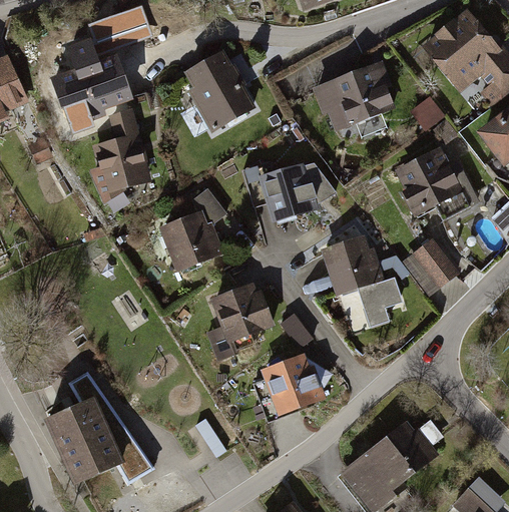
[(299,0),(303,9),(328,0),(299,0)]
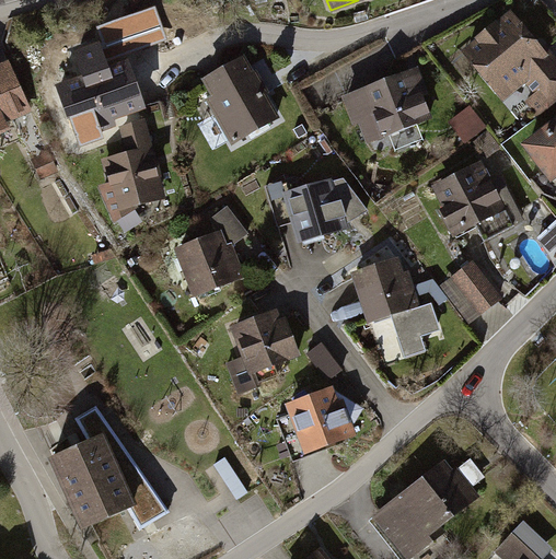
[(511,9),(460,49),(498,97),(524,78),(546,106),(555,99),(555,50),(553,47),(545,53),(511,9)]
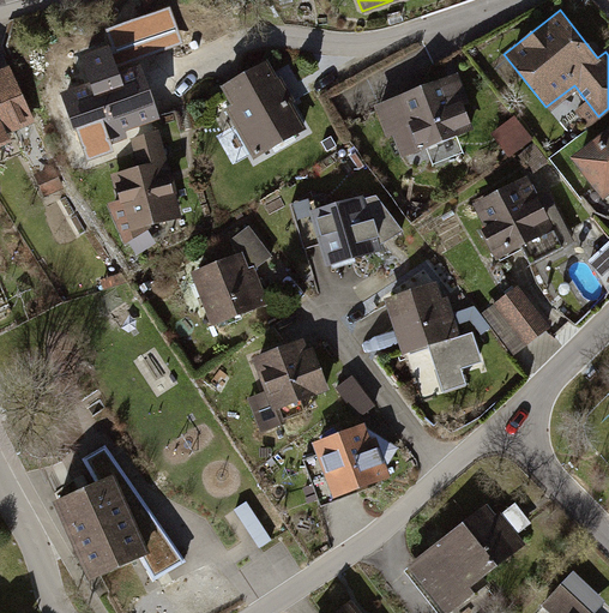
[(4,55),(0,56),(0,118),(8,134),(37,119),(4,55)]
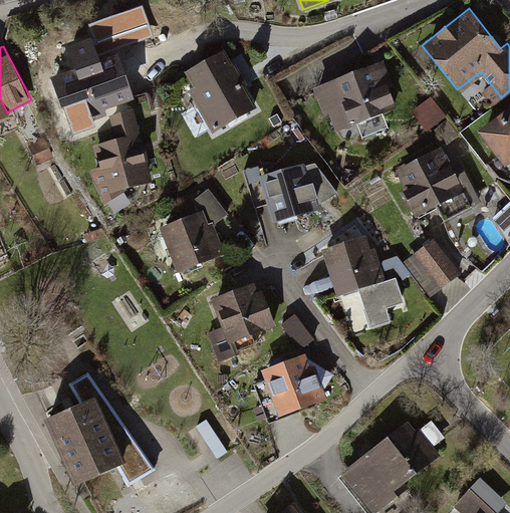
[(253,108),(220,50),(176,75),(210,134),(253,108)]
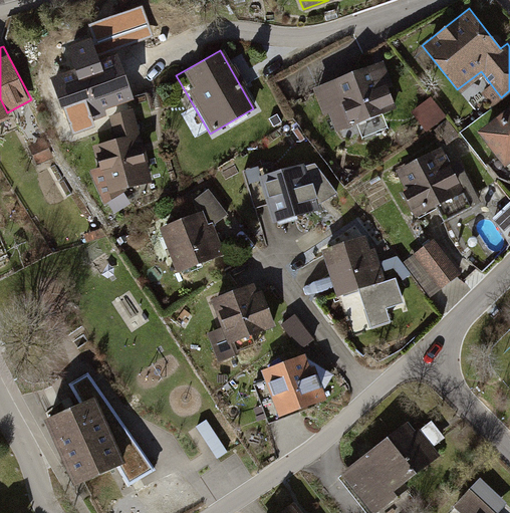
[(384,57),(313,86),(329,124),(347,117),(350,123),(394,105),(384,81),(392,78),(384,57)]
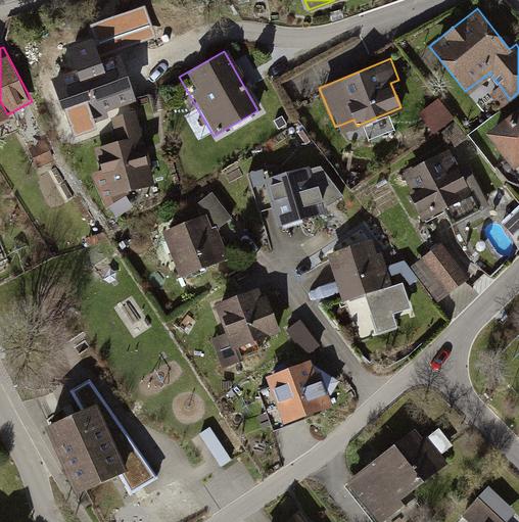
[(116,59),(52,79),(65,122),(130,102),(116,59)]
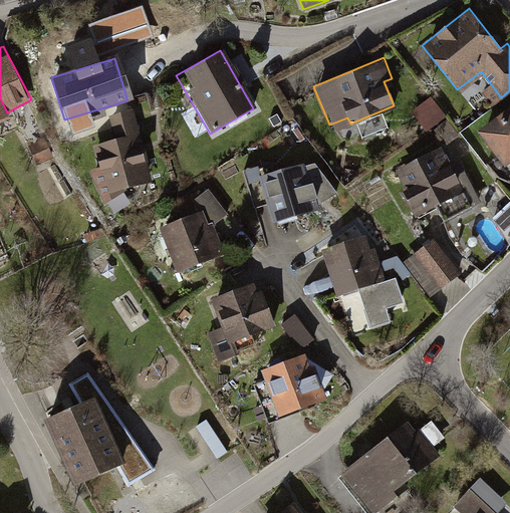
[(509,103),(479,130),(505,162),(509,158),(509,103)]
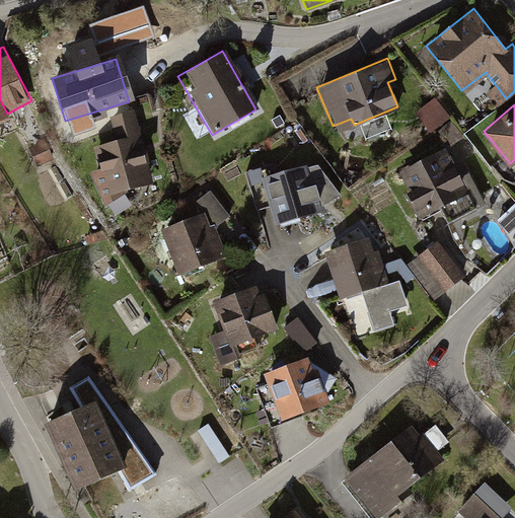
[(118,136),(90,144),(105,196),(153,181),(132,111),(112,117),(118,136)]
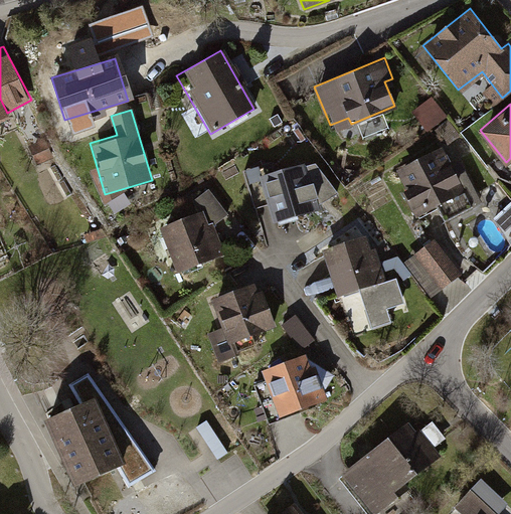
[(54,156),(44,137),(27,146),(38,165),(54,156)]
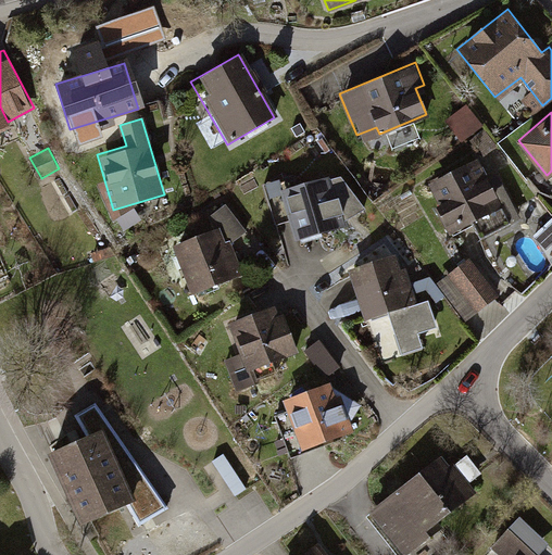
[(434,194),(424,200),(436,222),(456,211),(463,223),(485,211),(481,203),(494,196),(478,165),(467,171),(463,163),(427,183),(434,194)]
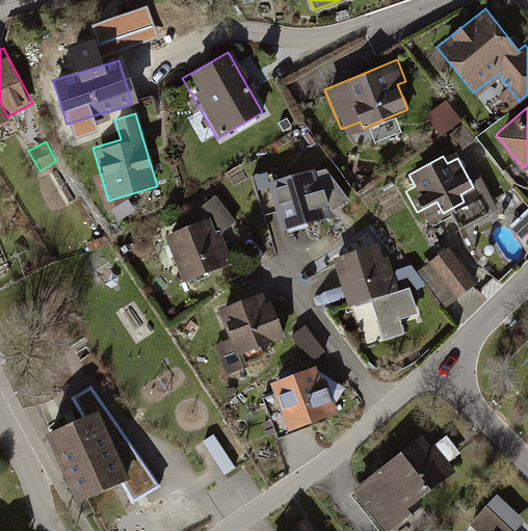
[(311,166),(263,184),(281,231),(328,212),(311,166)]
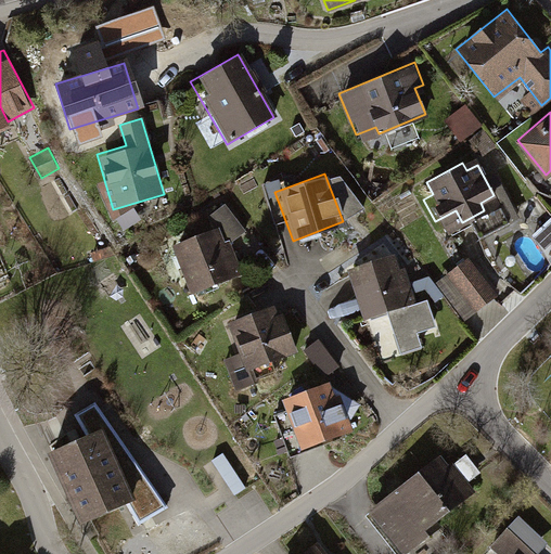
[(213,228),(170,245),(187,292),(238,271),(227,243),(244,230),(223,201),(206,209),(213,228)]
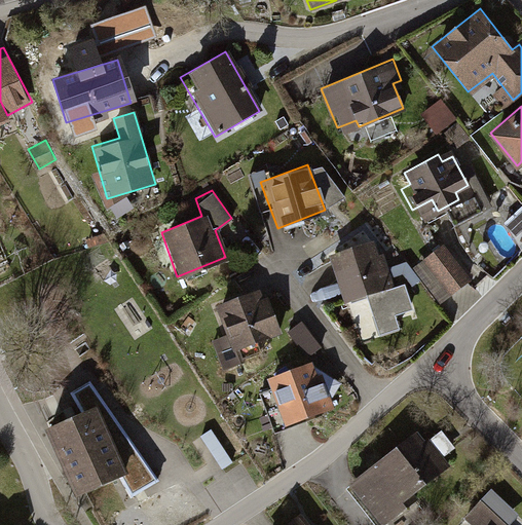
[(372,241),(328,256),(344,303),(388,289),(372,241)]
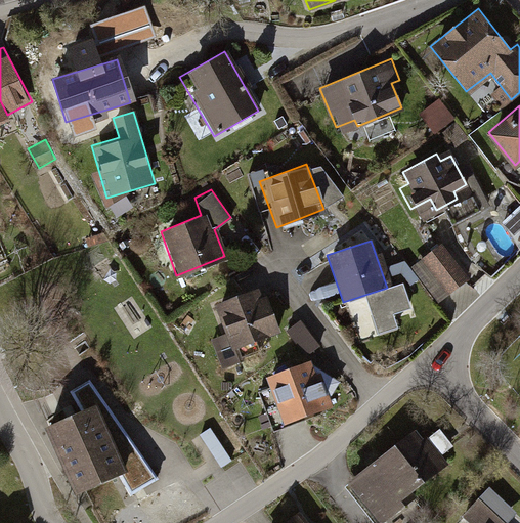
[(443,244),(412,267),(436,301),(469,277),(443,244)]
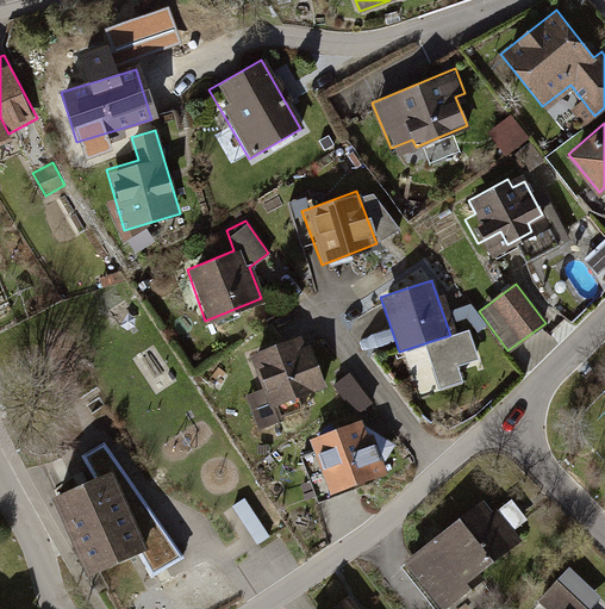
[(299,339),(247,352),(260,405),(312,392),(299,339)]
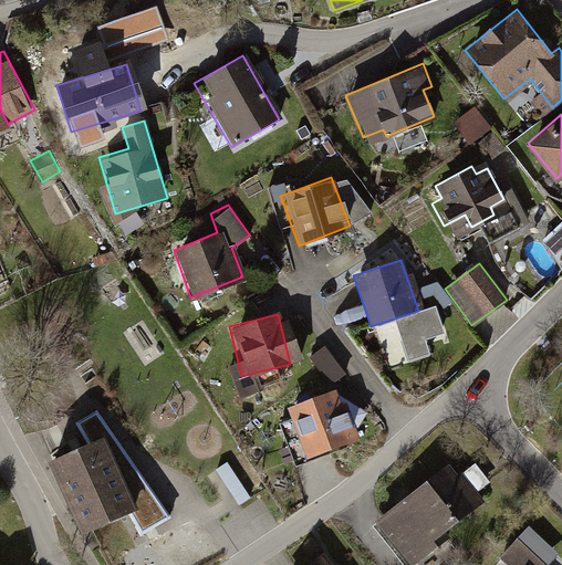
[(334,344),(320,353),(337,380),(352,370),(334,344)]
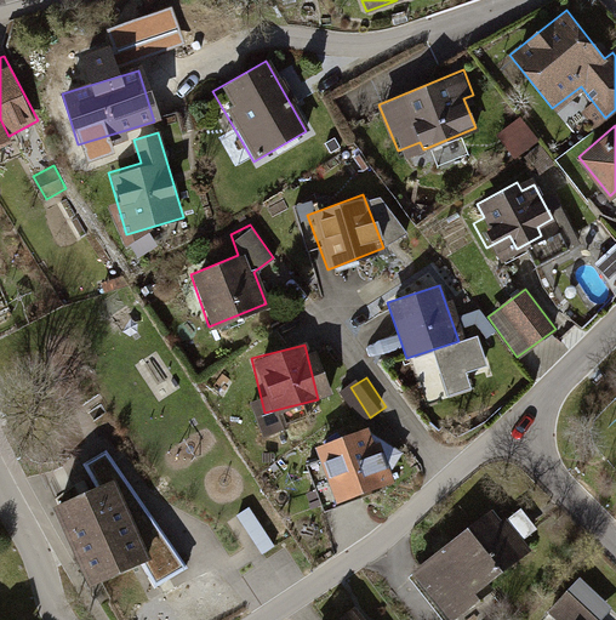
[(366,432),(314,448),(331,501),(383,487),(366,432)]
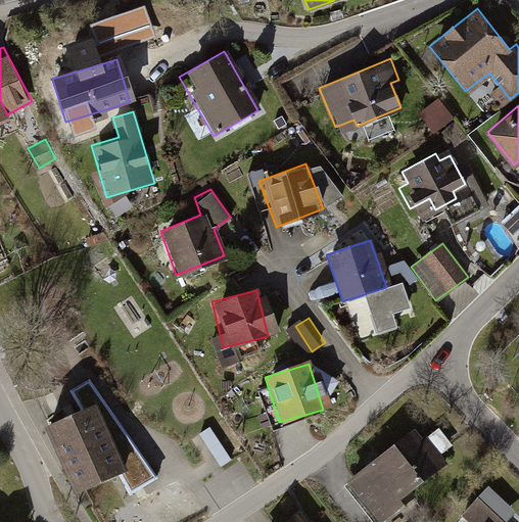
[(71,413),(43,426),(54,452),(73,489),(121,467),(84,389),(63,398),(71,413)]
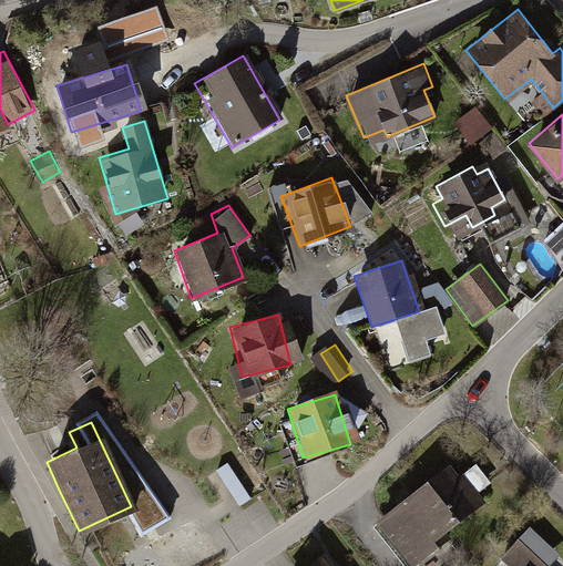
[(452,463),(378,520),(413,565),(417,565),(489,511),(452,463)]
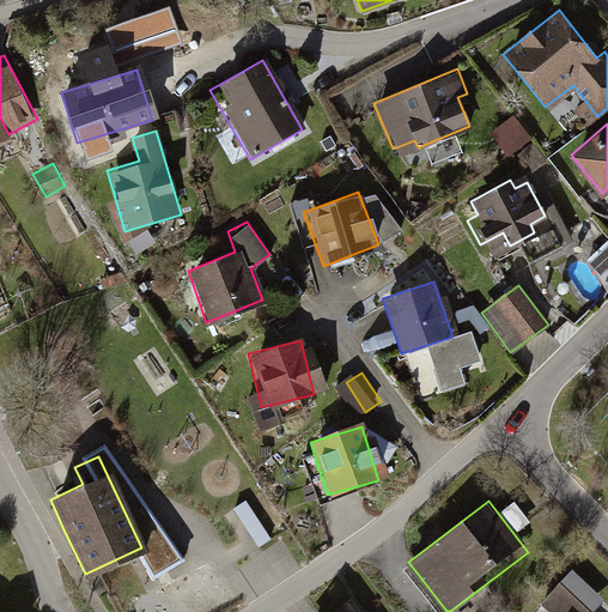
[(595,611),(606,600),(572,569),(539,604),(547,611),(595,611)]
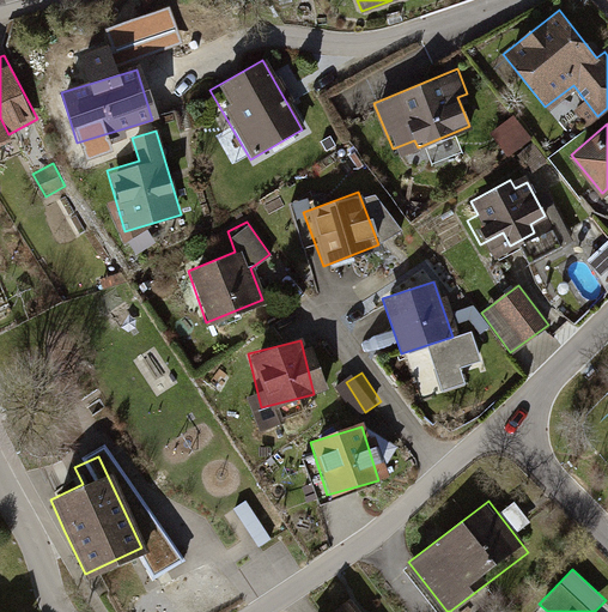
[(360,611),(352,601),(336,611),(360,611)]
